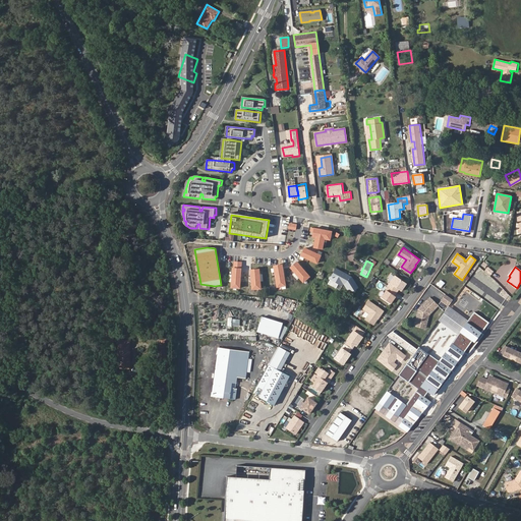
[(337,270),(331,279),(343,286),(345,283),(350,291),(356,287),(351,278),(337,270)]
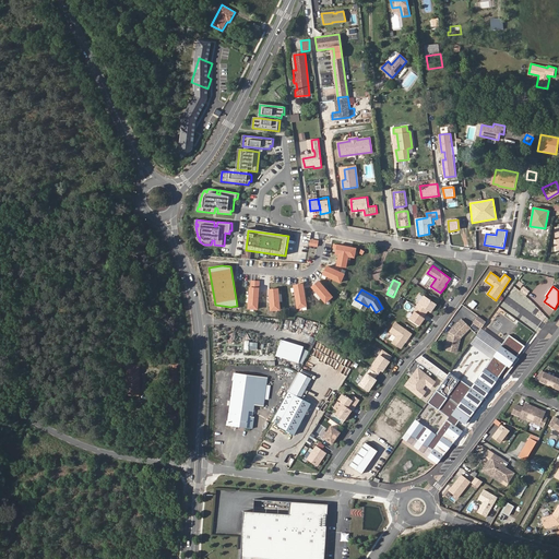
[(424,296),(416,307),(417,308),(425,313),(428,310),(429,311),(431,309),(432,309),(436,305),(424,296)]
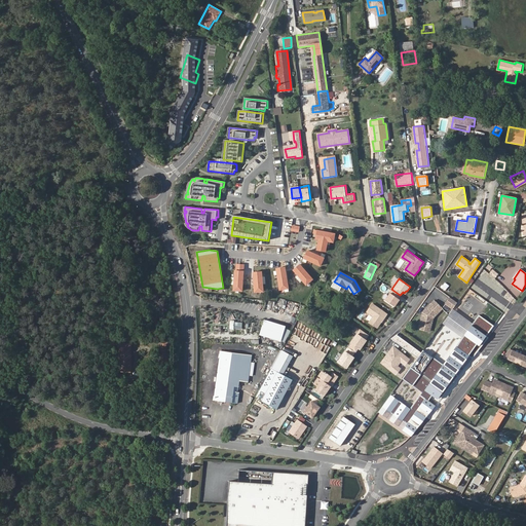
[(398,298),(400,295),(392,290),(385,300),(395,306),(398,302),(397,302),(399,299),(398,298)]
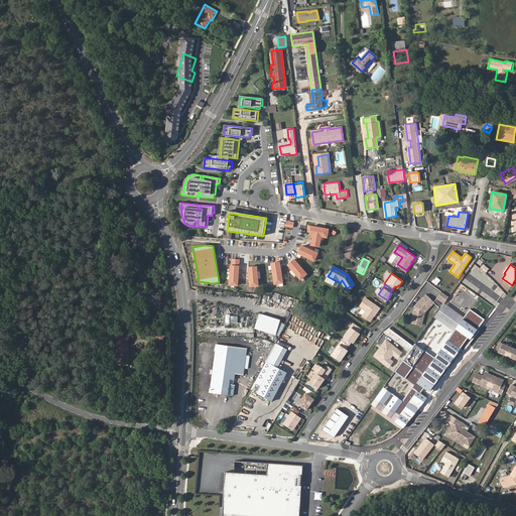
[(448,297),(441,291),(436,298),(444,303),(448,297)]
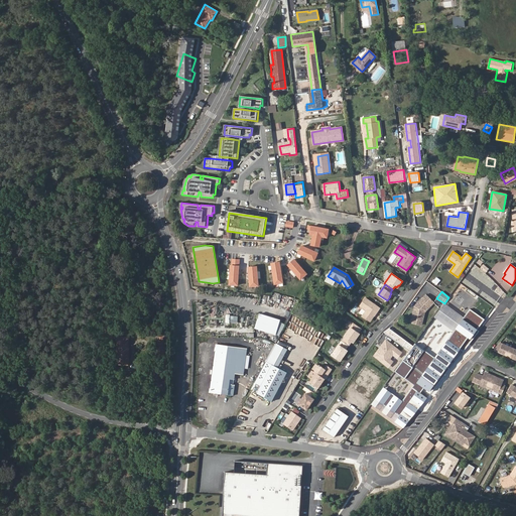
[(433,302),(425,295),(416,304),(417,305),(413,309),(411,319),(422,321),(424,312),(433,302)]
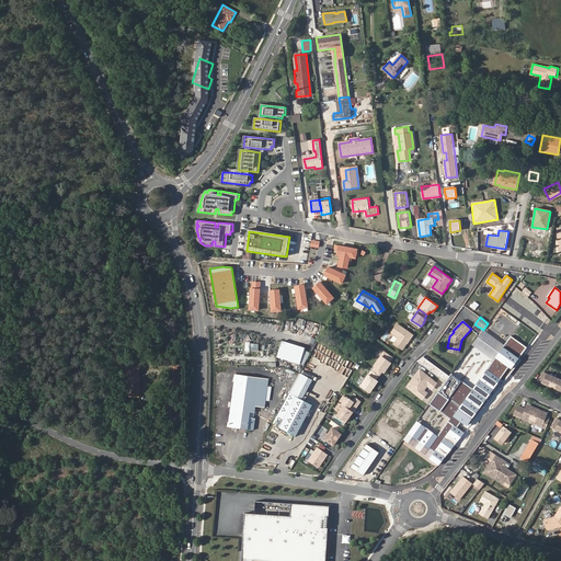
[(407,344),(413,335),(397,324),(391,333),(398,338),(393,344),(401,348),(405,343),(407,344)]
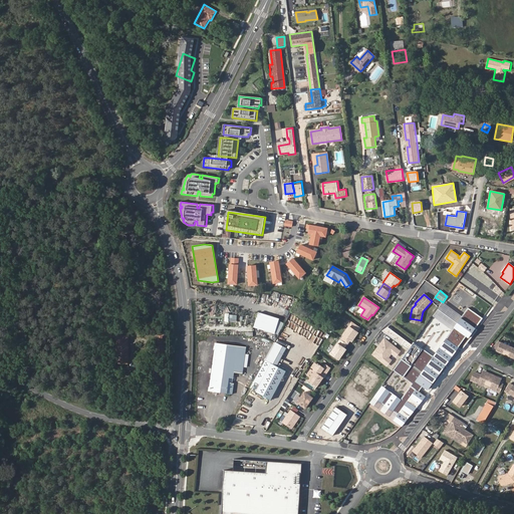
[(412,344),(389,327),(382,332),(408,350),(394,369),(405,377),(413,383),(411,387),(411,386),(402,399),(381,384),(368,404),(403,428),(425,397),(419,392),(422,387),(427,391),(460,346),(463,348),(484,320),(469,309),(464,317),(443,302),(432,316),(452,331),(433,356),(425,350),(413,342),(412,344)]
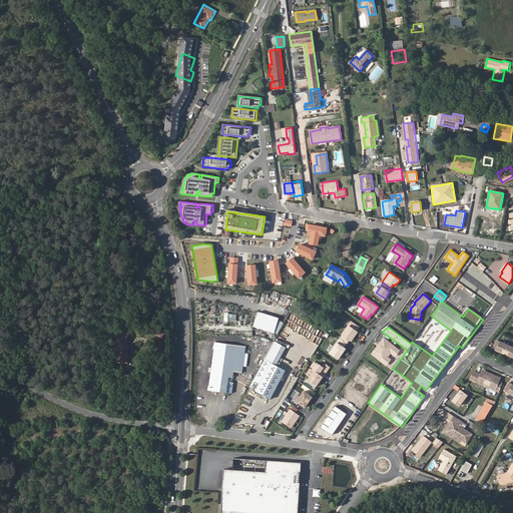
[(272,330),(279,334),(285,322),(278,319),(272,330)]
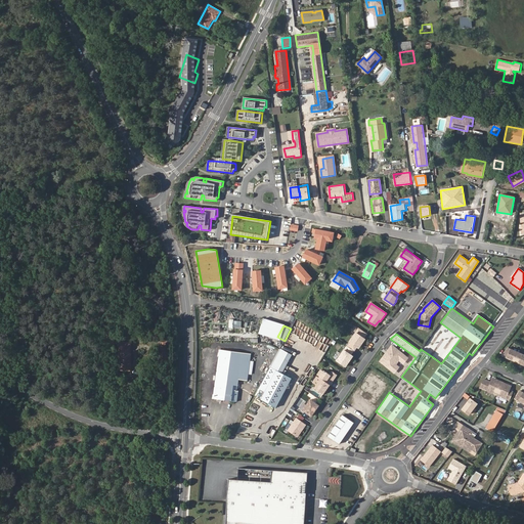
[(353,350),(354,351),(357,347),(358,348),(364,339),(363,339),(366,335),(358,329),(347,346),(353,350)]
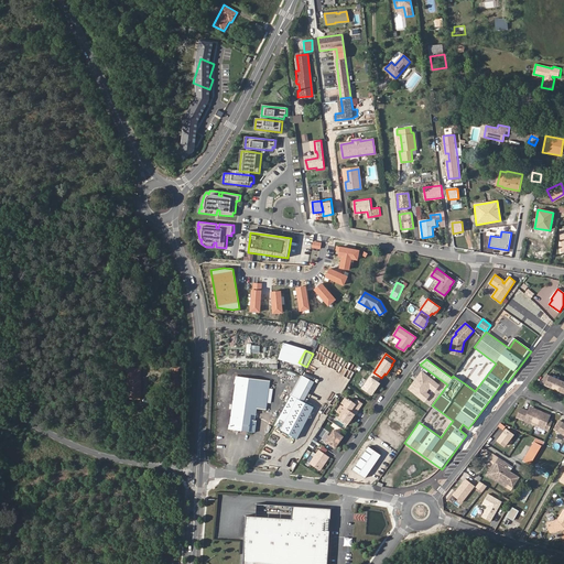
[(123,370),(123,359),(114,359),(114,370),(123,370)]
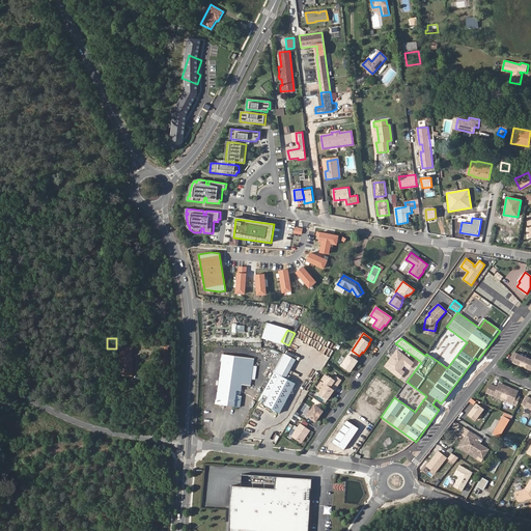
[(324,346),(330,350),(332,342),(327,340),(324,346)]
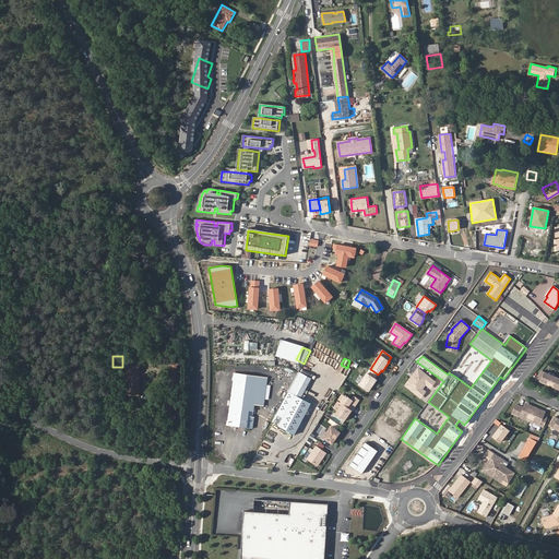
[(140,364),(127,363),(126,394),(140,395),(141,377),(139,377),(140,370),(139,370),(140,364)]
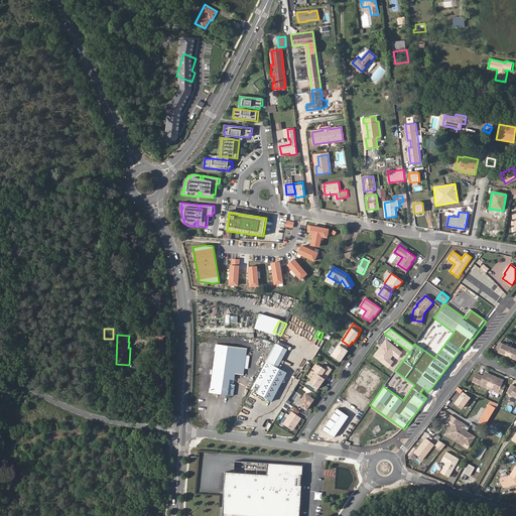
[(345,349),(348,345),(342,341),(339,345),(332,355),(340,361),(343,357),(342,356),(343,355),(344,355),(347,351),(345,349)]
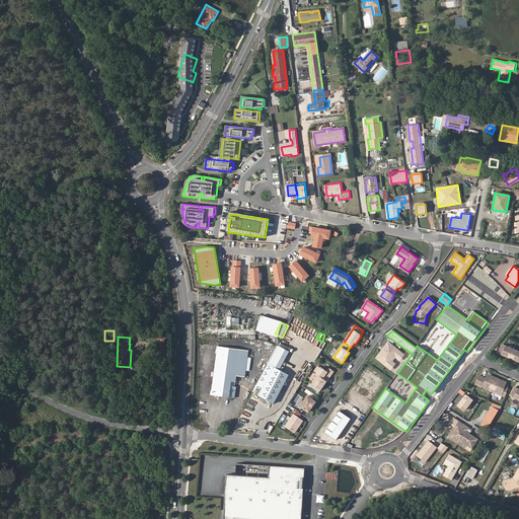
[(403,355),(387,343),(382,351),(383,351),(379,356),(378,355),(376,359),(391,370),(394,365),(390,362),(395,356),(399,360),(403,355)]
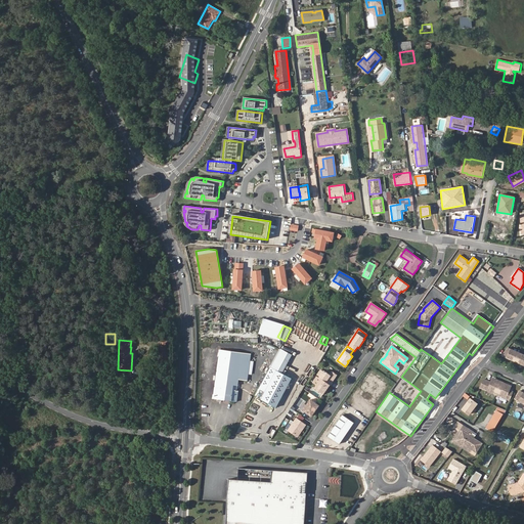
[(523,356),(508,349),(501,356),(523,365),(523,356)]
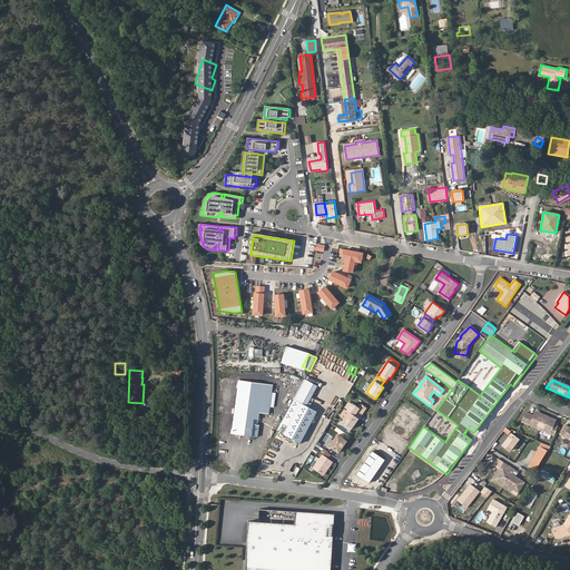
[(262,419),(259,418),(259,414),(269,415),(273,385),(238,381),(233,433),(259,436),(262,419)]
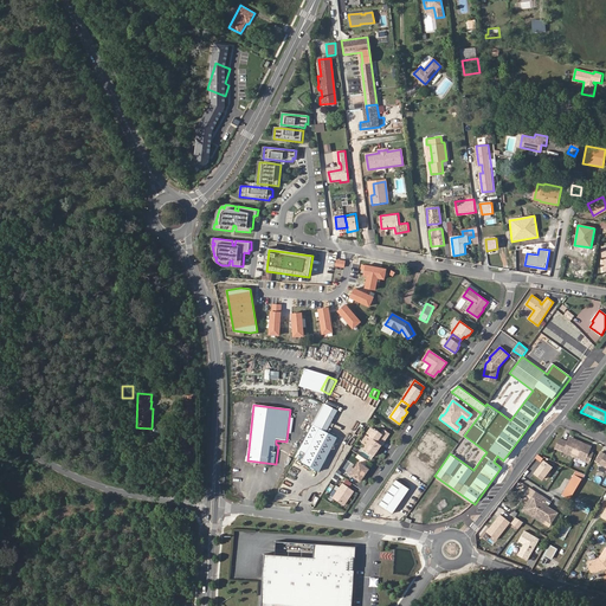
[(337,438),(320,429),(303,462),(320,471),(337,438)]
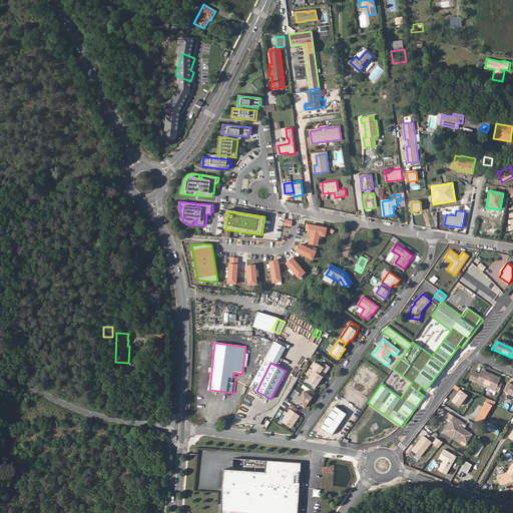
[(318,363),(313,370),(314,371),(323,377),(324,377),(326,374),(325,373),(324,373),(325,372),(326,372),(330,367),(325,364),(323,367),(318,363)]
